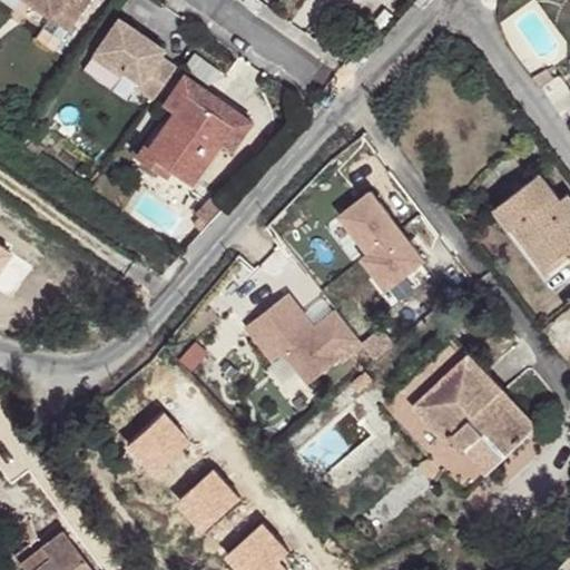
[(27,0),(51,17),(57,8),(76,20),(89,0),(27,0)]
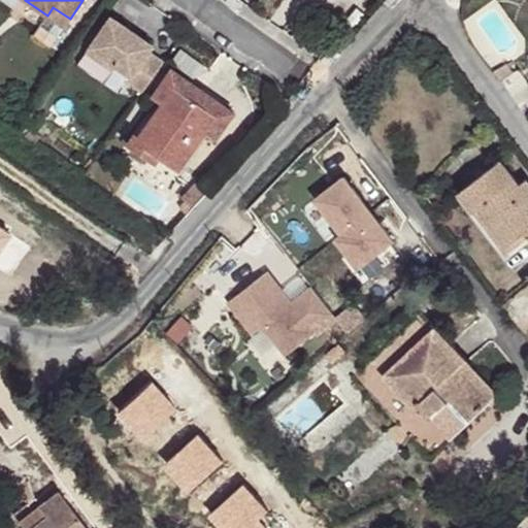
[(47,15),(33,35),(51,46),(70,19),(53,7),(47,15)]
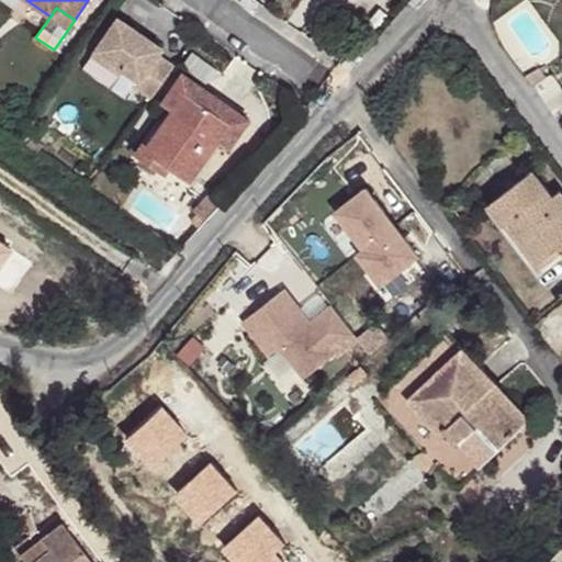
[(134,86),(150,98),(173,66),(157,55),(161,48),(117,17),(90,54),(119,75),(123,69),(137,79),(134,86)]
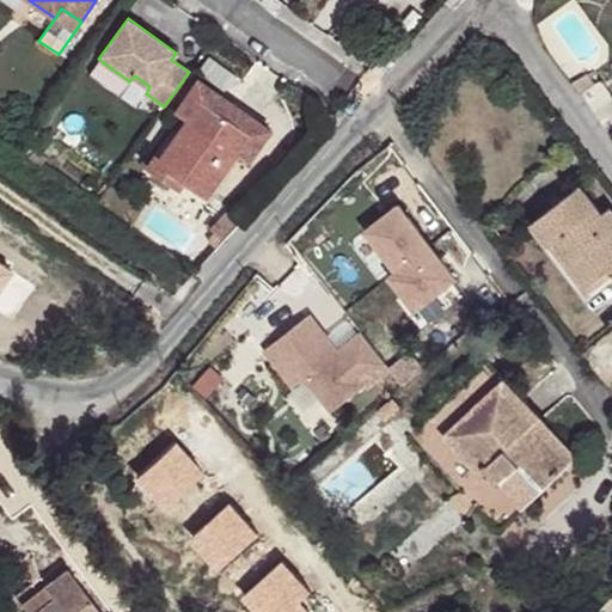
[(589,73),(573,83),(580,93),(595,85),(589,73)]
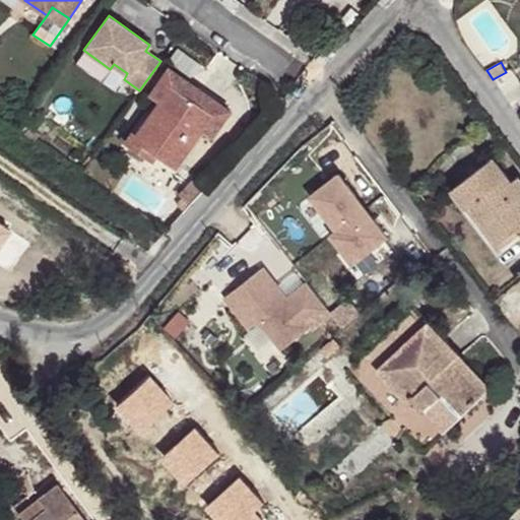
[(149,93),(159,101),(171,84),(212,114),(201,129),(210,136),(229,111),(169,67),(149,93)]
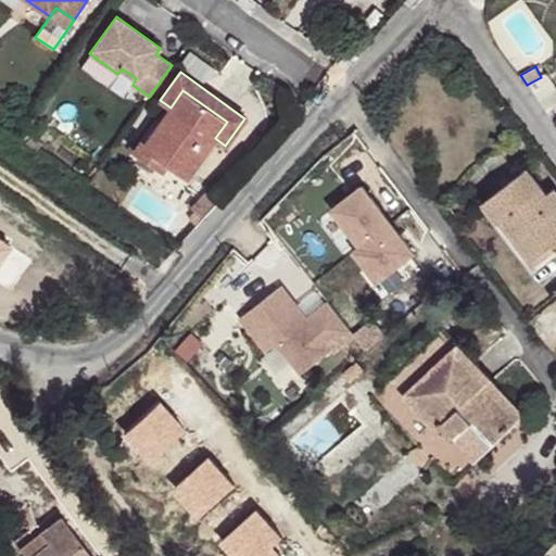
[(171,108),(141,148),(166,165),(186,179),(215,138),(227,122),(182,90),(171,108)]
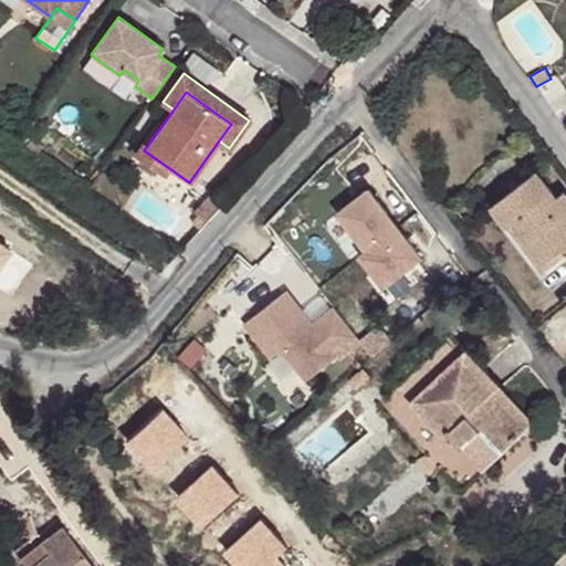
[(164,175),(169,168),(144,150),(138,146),(134,153),(164,175)]
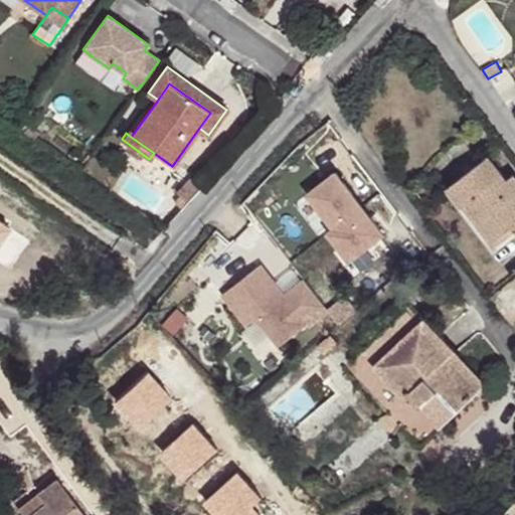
[(514,190),(489,156),(448,187),(463,208),(467,204),(494,239),(508,228),(514,236),(514,235),(514,190)]
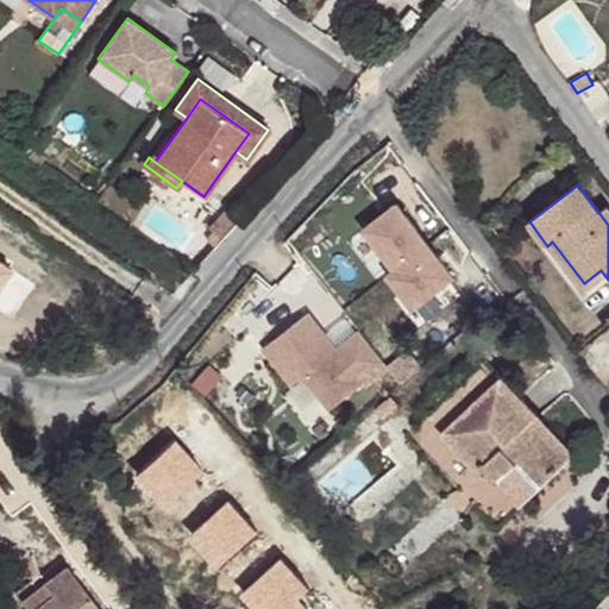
[(529,221),(525,225),(582,300),(608,280),(601,270),(584,283),(552,242),(547,246),(529,221)]
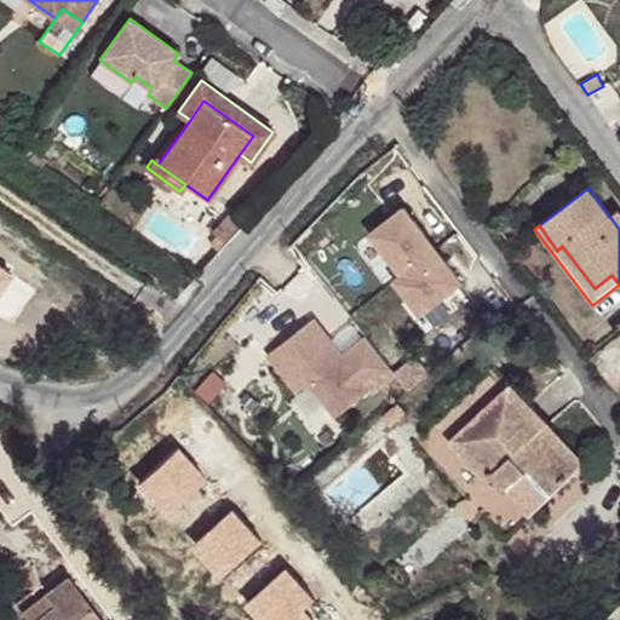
[(510,384),(449,441),(488,481),(493,476),(504,466),(516,480),(505,489),(529,515),(584,463),(510,384)]
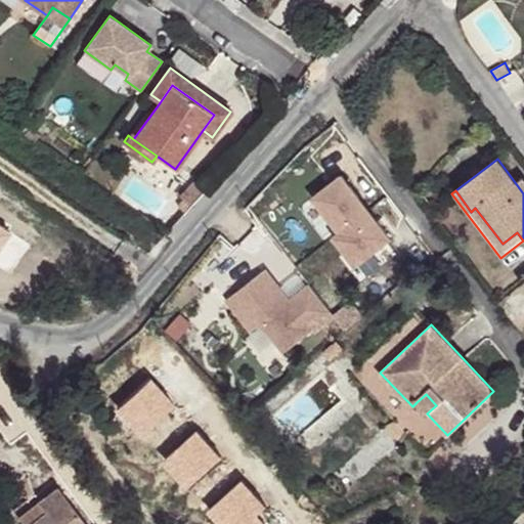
[(336,343),(324,352),(331,359),(342,349),(336,343)]
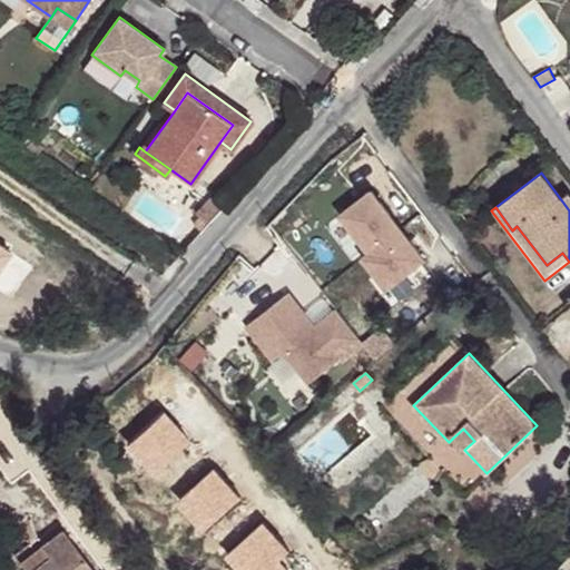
[(463,429),(453,438),(464,450),(474,441),(463,429)]
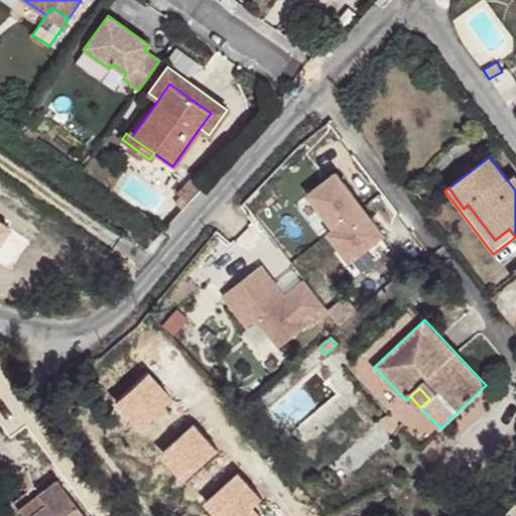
[(45,503),(28,515),(84,515),(56,480),(38,494),(45,503)]
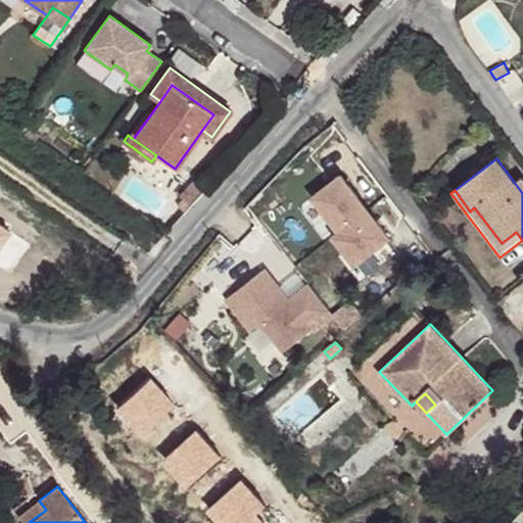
[(18,516),(24,522),(29,522),(46,510),(39,501),(18,516)]
